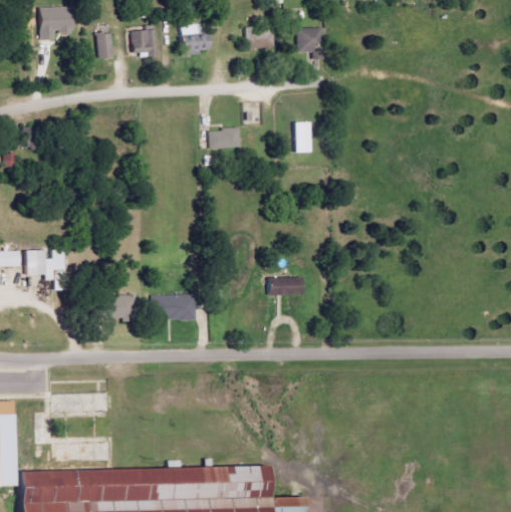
[(56,33),(73,33),(73,7),(39,7),(40,39),(56,39),(56,33)]
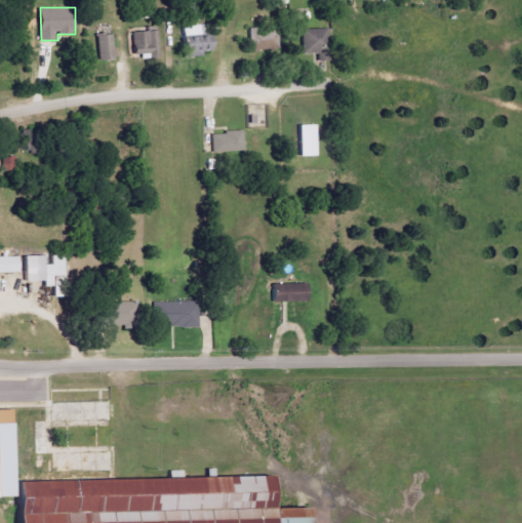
[(187,55),(205,55),(205,50),(214,50),(214,34),(207,34),(206,24),(186,24),(187,55)]
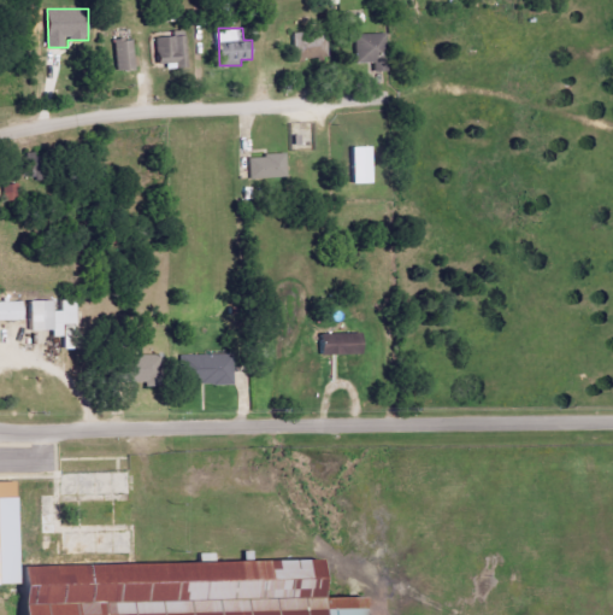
[(178,60),(178,66),(189,66),(188,29),(176,29),(176,35),(158,36),(159,62),(178,60)]
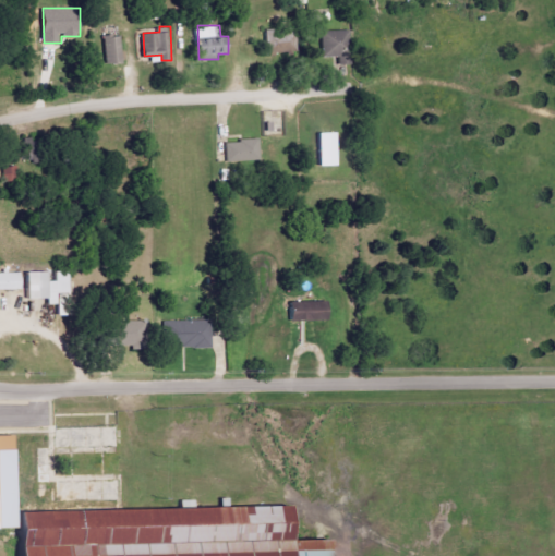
[(297,28),(269,28),(270,57),(298,56),(297,28)]
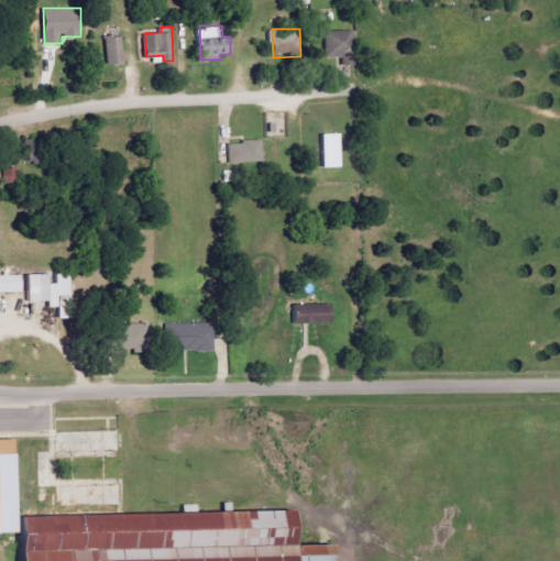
[(108,63),(124,63),(123,35),(107,35),(108,63)]
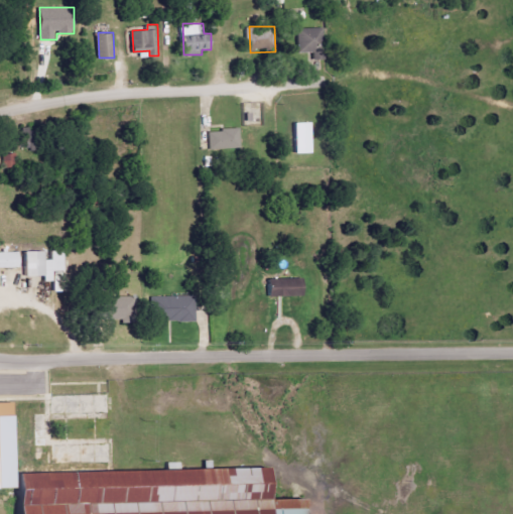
[(311,121),(295,122),(296,152),(312,152),(311,121)]
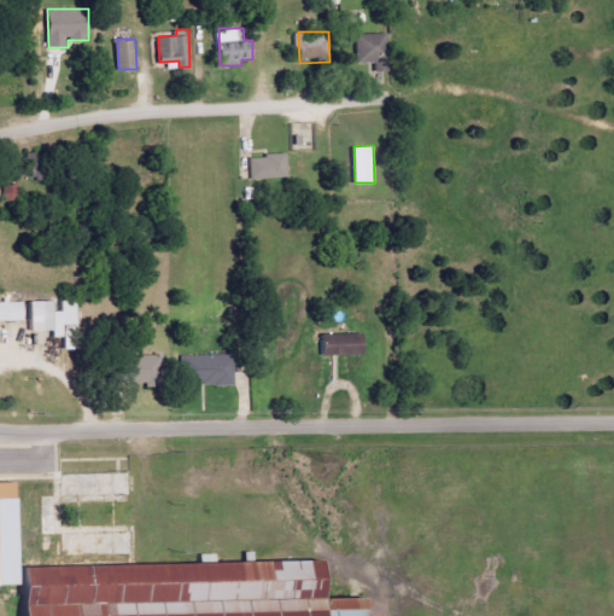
[(250,161),(264,161),(264,157),(286,156),(287,179),(251,182),(250,161)]
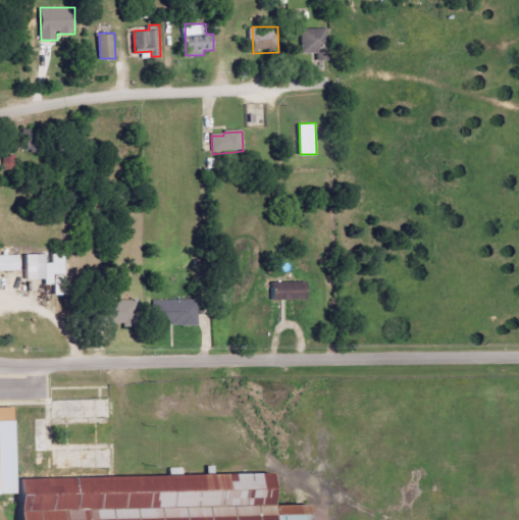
[(51,279),(33,280),(31,253),(50,252),(51,279)]
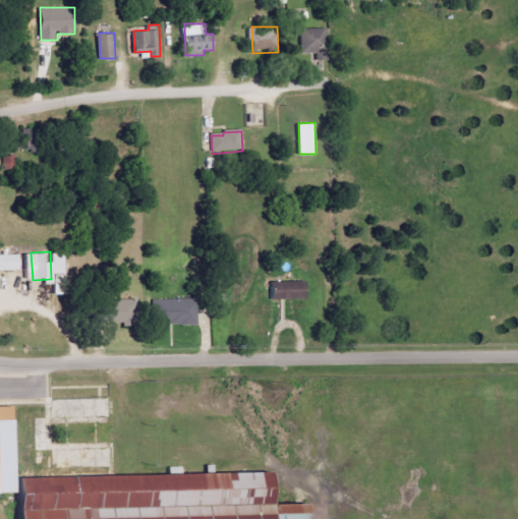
[(0,269),(20,269),(20,254),(0,253),(0,269)]
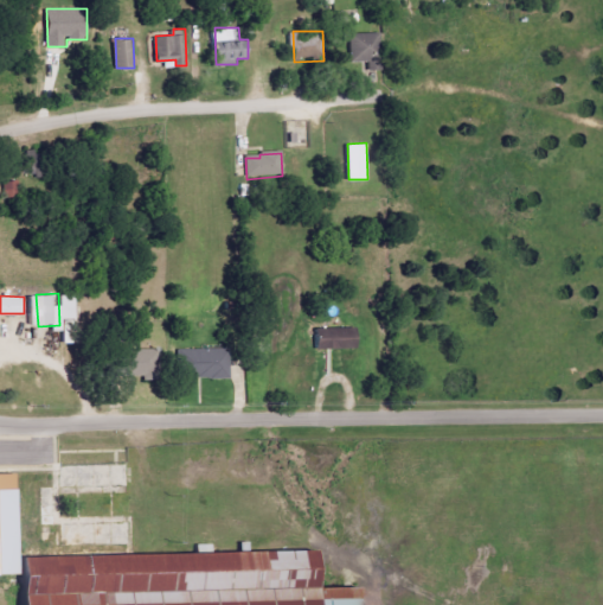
[(316,328),(316,349),(358,348),(358,326),(316,328)]
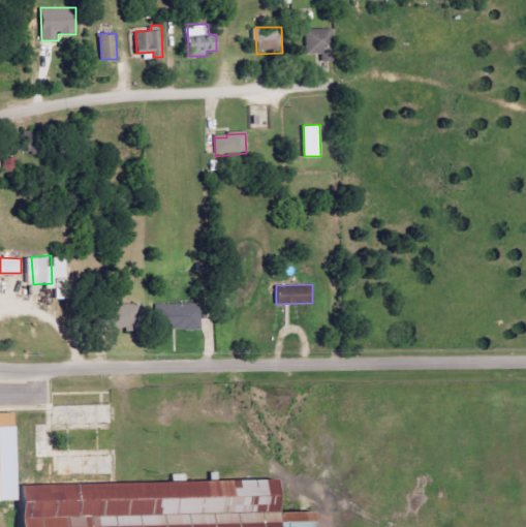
[(135,326),(135,303),(103,303),(103,326),(135,326)]
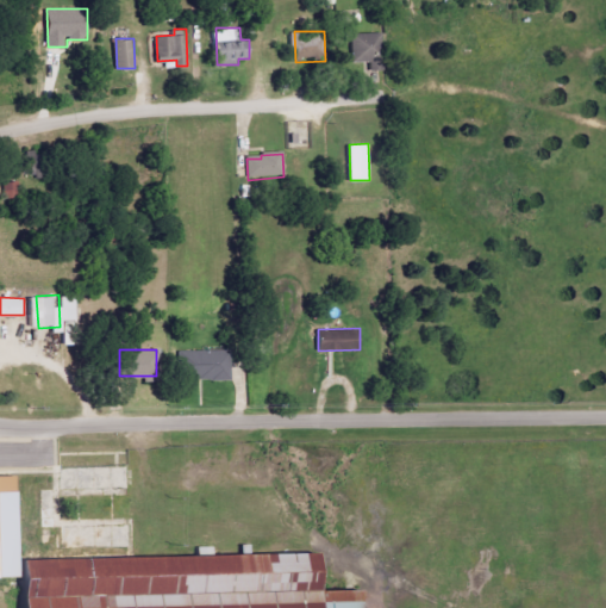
[(182,349),(181,378),(232,379),(232,349),(182,349)]
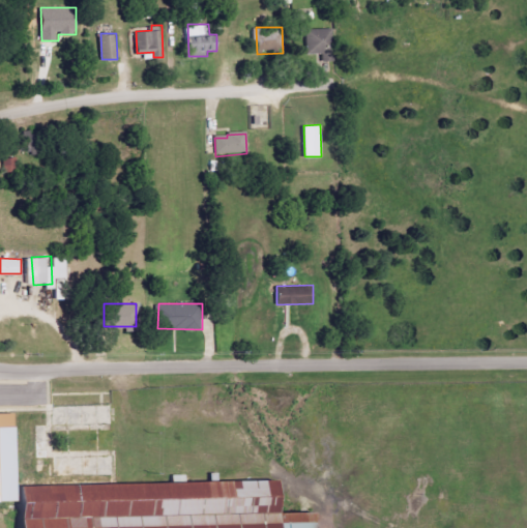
[(0,498),(0,403),(115,402),(116,429),(59,430),(59,448),(116,448),(117,474),(58,476),(56,458),(38,457),(37,422),(51,421),(50,409),(17,411),(19,498),(0,498)]
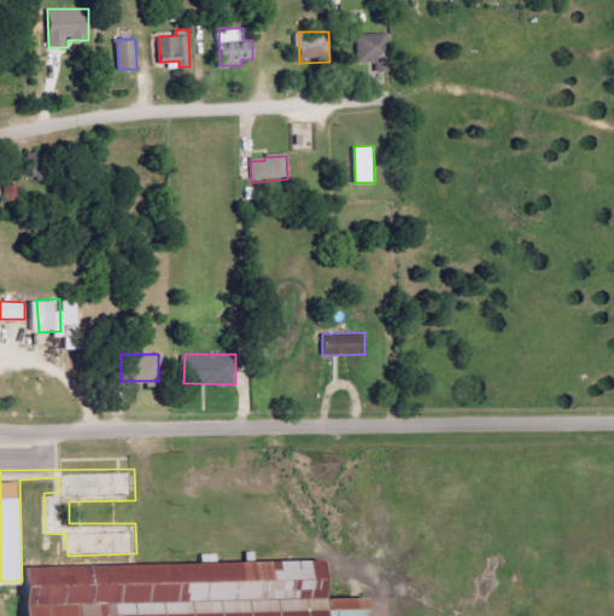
[(27,615),(27,564),(278,559),(327,558),(327,598),(369,597),(369,615),(27,615)]
